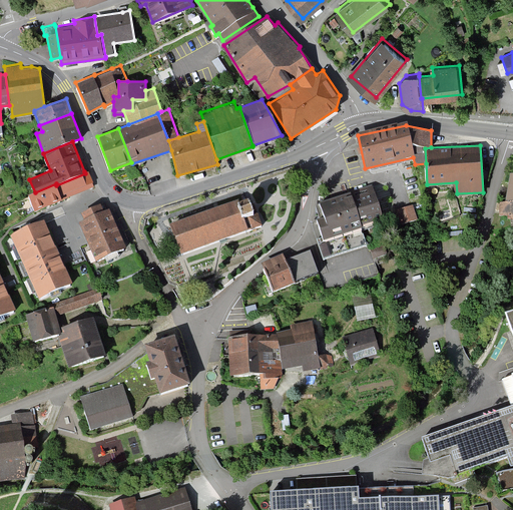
[(85,173),(56,185),(62,198),(94,184),(92,181),(94,180),(89,169),(84,171),(85,173)]
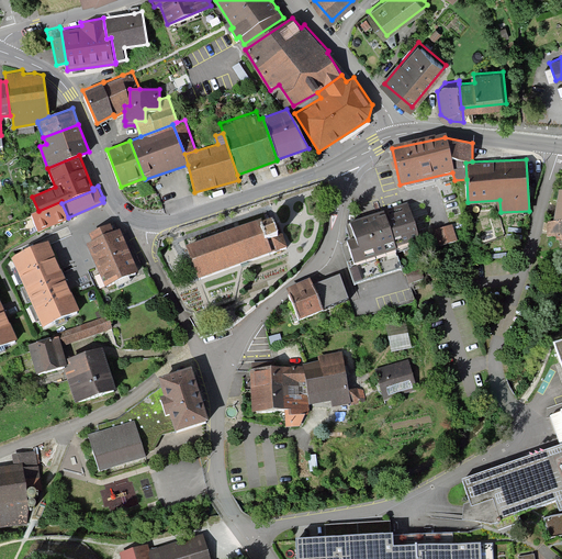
[(561,190),(559,190),(559,219),(547,219),(547,233),(559,233),(559,236),(561,236),(561,190)]
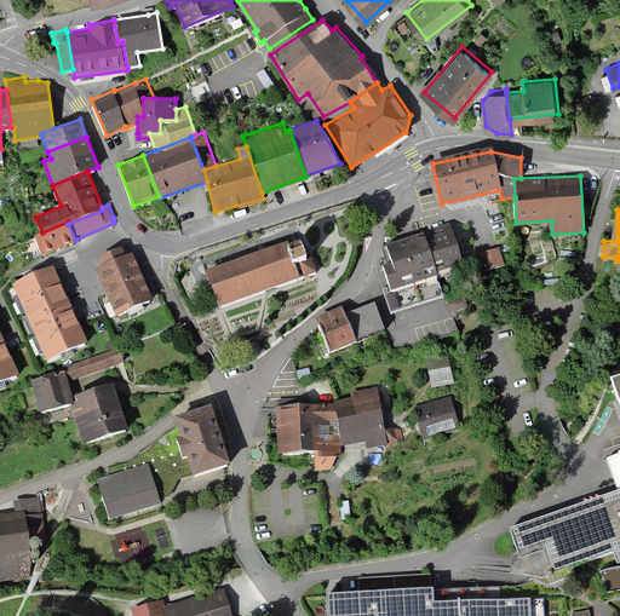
[(75,240),(68,224),(68,222),(42,232),(35,236),(42,254),(75,241),(75,240)]
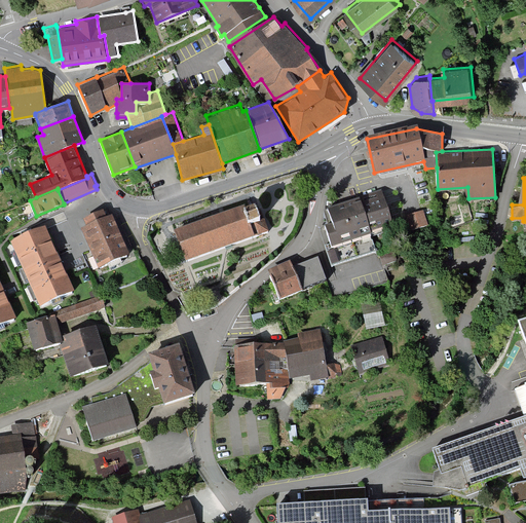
[(381,188),(327,207),(332,223),(324,226),(330,244),(369,230),(372,229),(392,223),(381,188)]
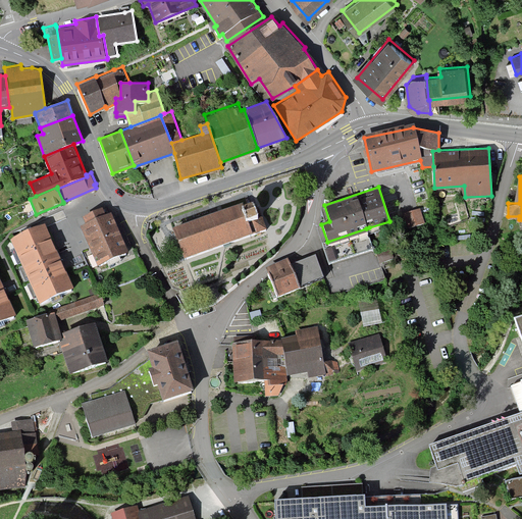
[(248,202),(172,227),(183,257),(264,229),(260,216),(253,218),(248,202)]
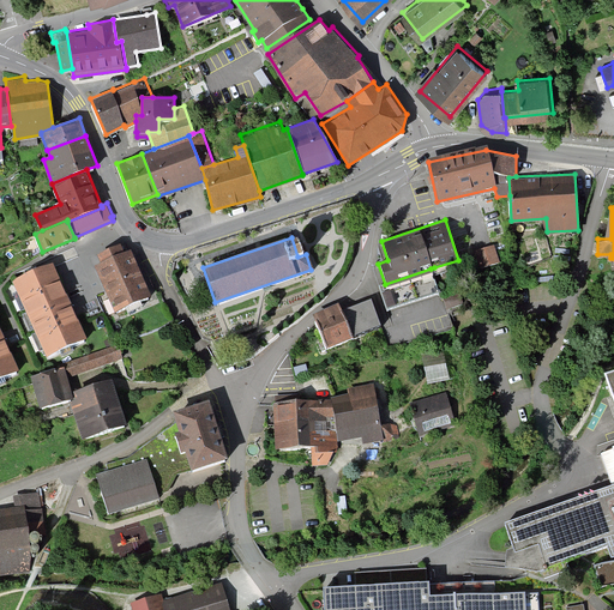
[(498,260),(493,242),(474,248),(479,266),(498,260)]
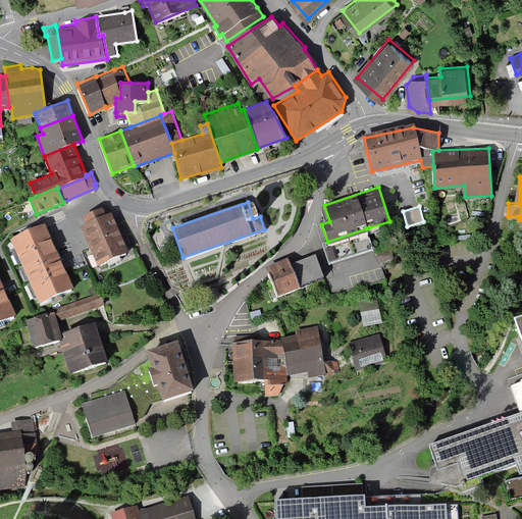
[(104,214),(101,207),(82,216),(84,222),(79,224),(97,265),(127,251),(110,211),(104,214)]
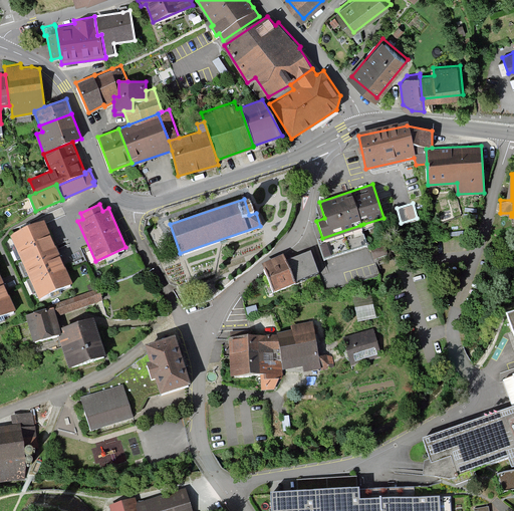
[(42,221),(9,235),(37,298),(70,283),(42,221)]
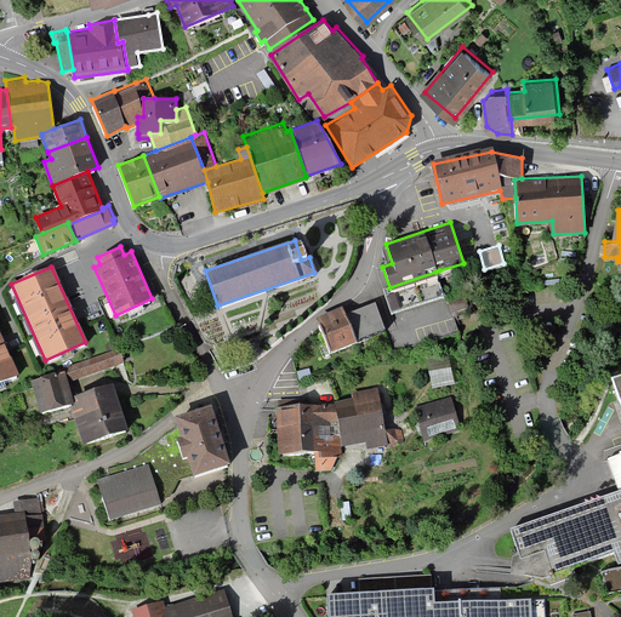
[(448,295),(439,270),(385,289),(392,313),(448,295)]
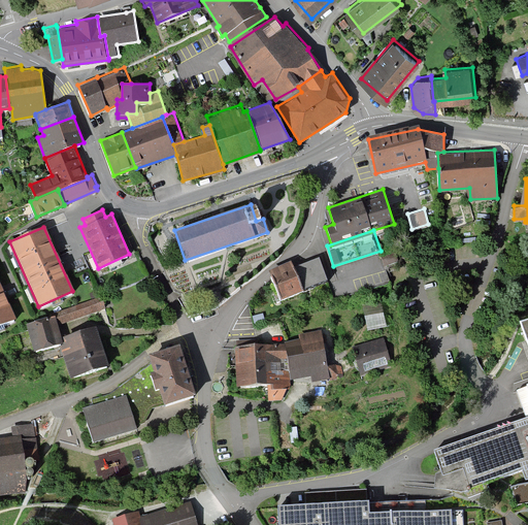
[(382,254),(385,262),(398,258),(395,250),(382,254)]
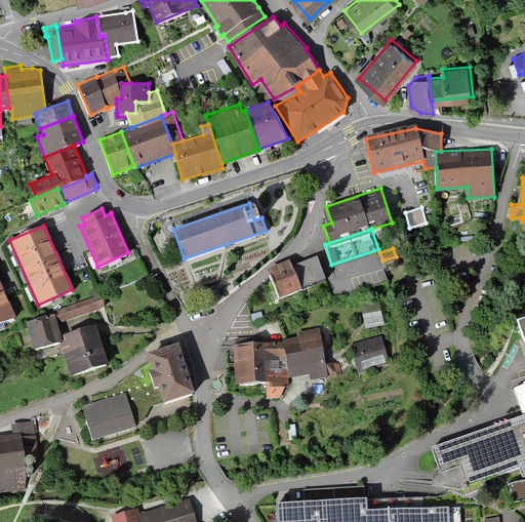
[(317,256),(291,267),(298,286),(325,276),(317,256)]
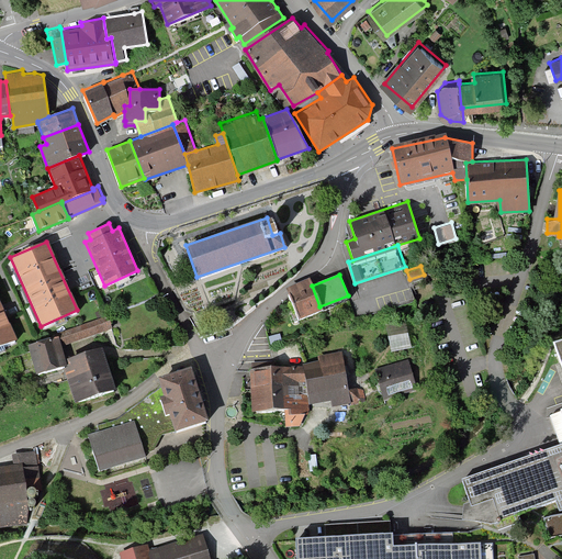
[(311,282),(288,290),(298,317),(321,310),(319,306),(312,286),(311,282)]
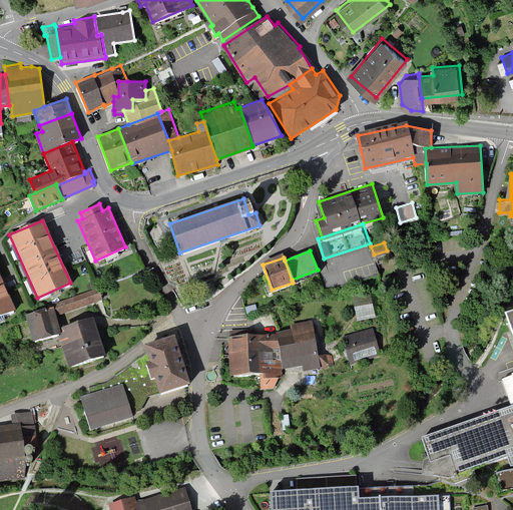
[(0,315),(14,309),(0,279),(0,315)]
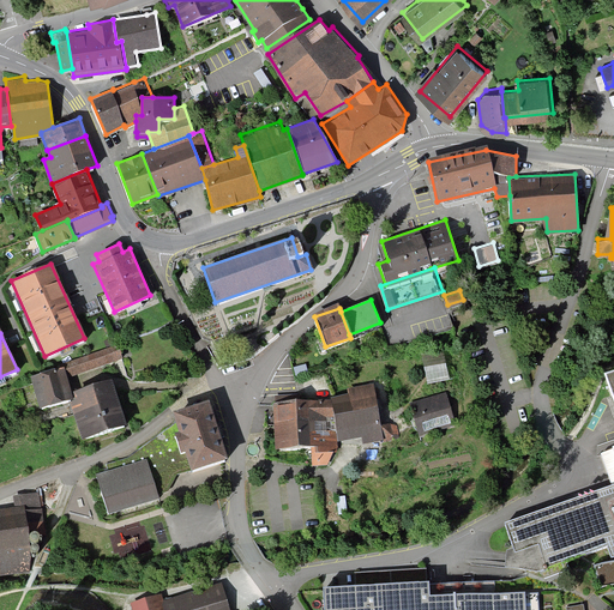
[(113,344),(61,361),(65,374),(116,357),(113,344)]
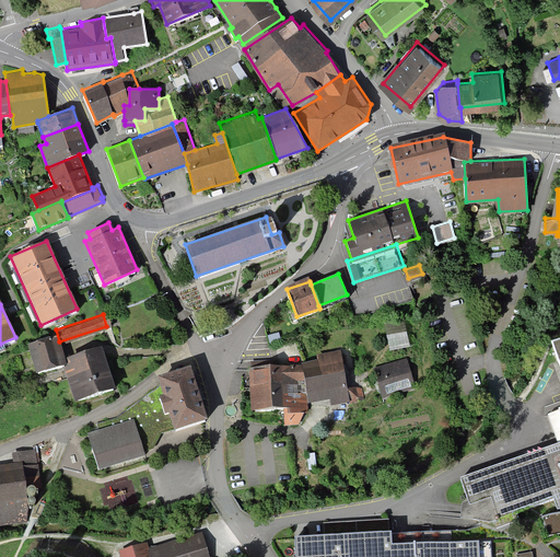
[(385,320),(391,347),(409,343),(405,316),(385,320)]
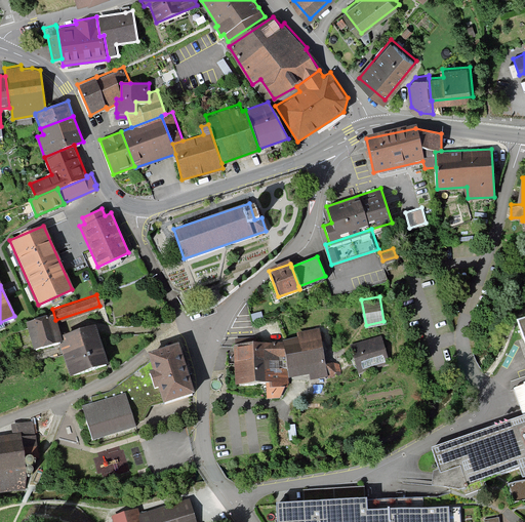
[(56,340),(63,339),(61,334),(55,320),(52,309),(25,319),(34,349),(56,340)]
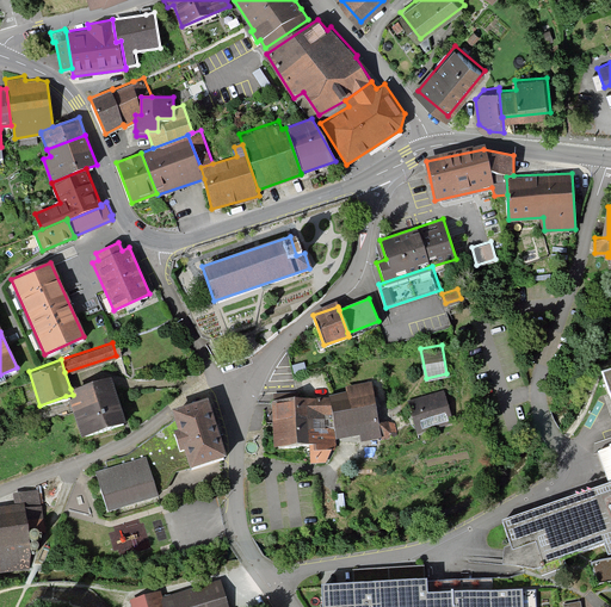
[(501,558),(536,564),(604,540),(608,550),(610,547),(610,365),(603,369),(610,392),(610,477),(503,515),(512,540),(505,543),(501,558)]
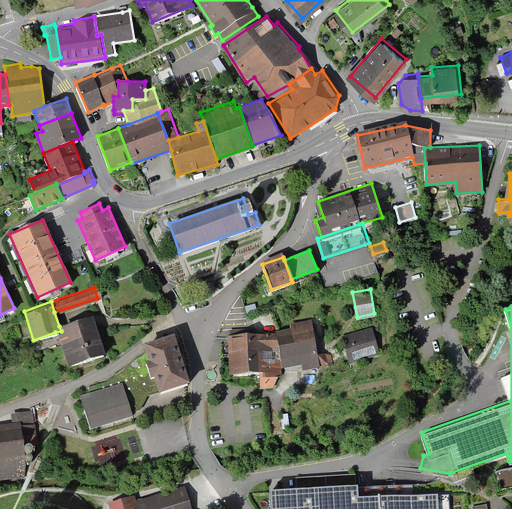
[(91,315),(59,326),(61,331),(55,332),(66,366),(104,353),(91,315)]
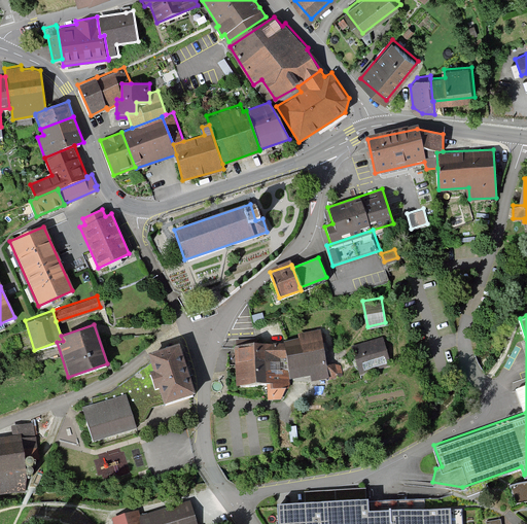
[(299,339),(284,342),(284,357),(278,357),(278,360),(278,368),(288,368),(289,377),(309,373),(310,380),(328,376),(319,329),(297,334),(299,339)]
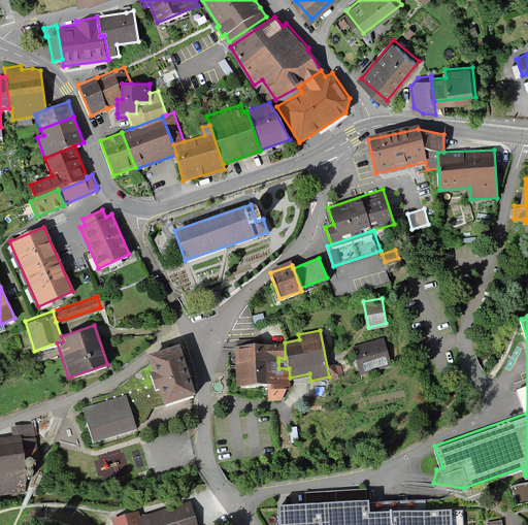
[(391,361),(383,336),(352,346),(359,370),(391,361)]
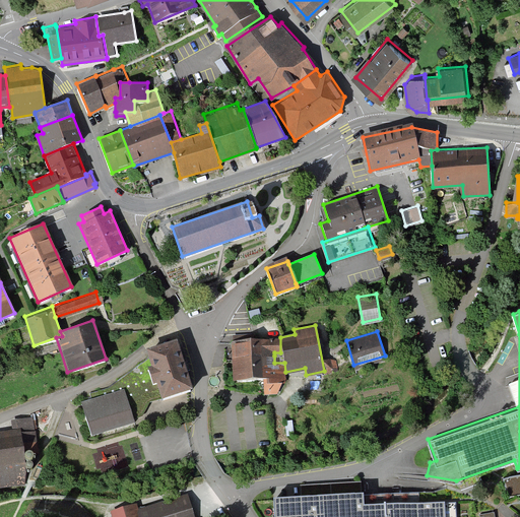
[(280,337),(232,338),(232,358),(274,356),(274,352),(280,352),(280,337)]
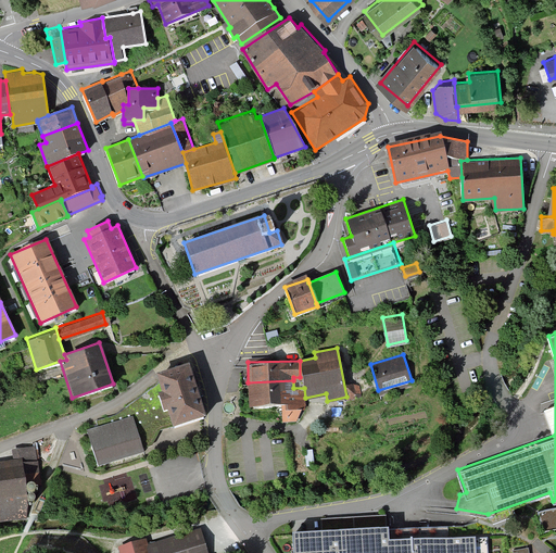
[(203,417),(188,366),(158,375),(173,426),(203,417)]
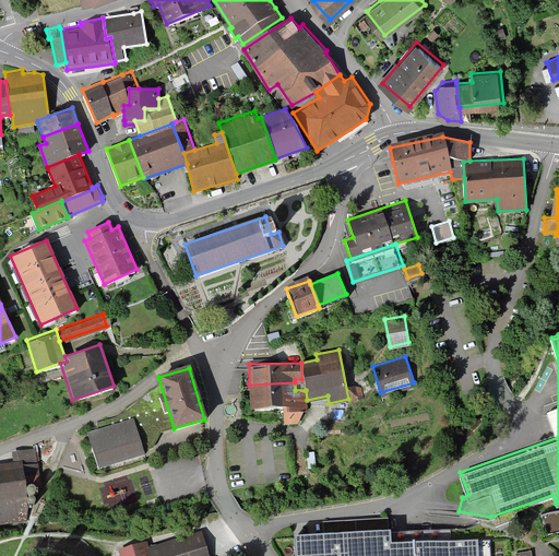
[(295,382),(249,385),(251,407),(282,406),(283,413),(307,413),(307,400),(306,390),(295,390),(295,382)]
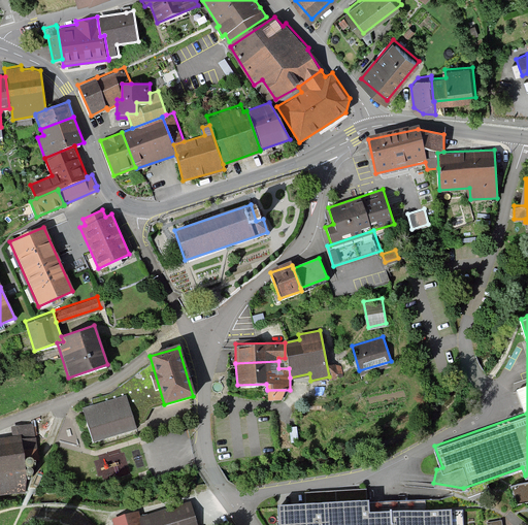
[(125,393),(83,405),(92,439),(135,427),(133,421),(125,393)]
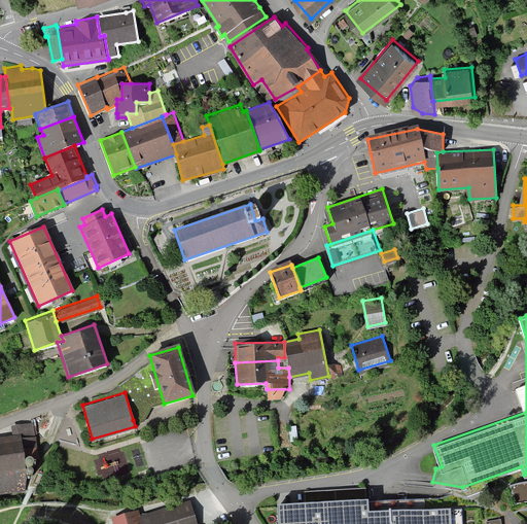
[(0,439),(0,493),(26,491),(23,456),(36,454),(33,424),(9,426),(10,438),(0,439)]
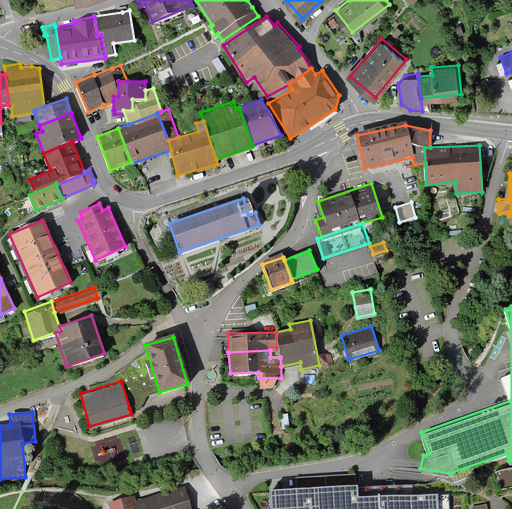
[(124,454),(119,434),(94,440),(99,461),(124,454)]
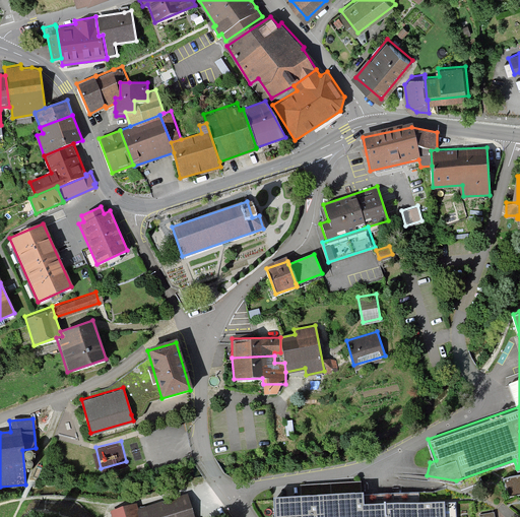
[(519,472),(504,476),(508,495),(519,492),(519,472)]
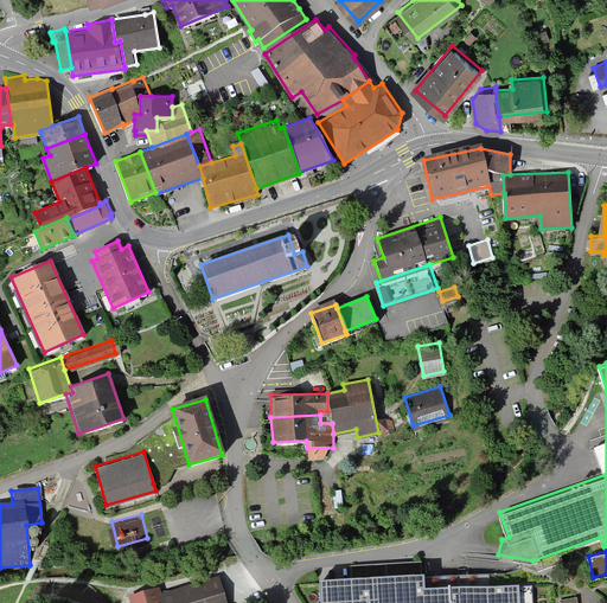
[(351,562),(352,577),(320,578),(320,602),(531,602),(531,583),(489,585),(487,572),(422,575),(421,559),(351,562)]
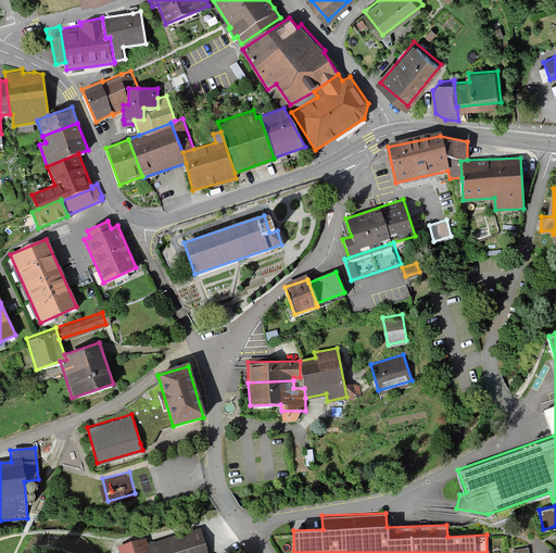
[(206,552),(199,527),(148,543),(146,537),(116,545),(118,552),(206,552)]
